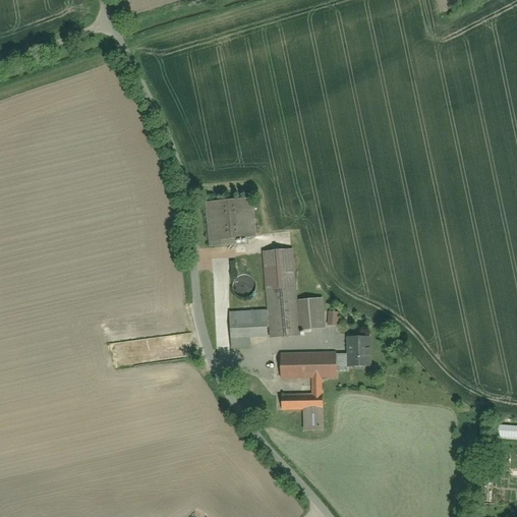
[(254,197),(205,200),(208,240),(257,236),(254,197)]
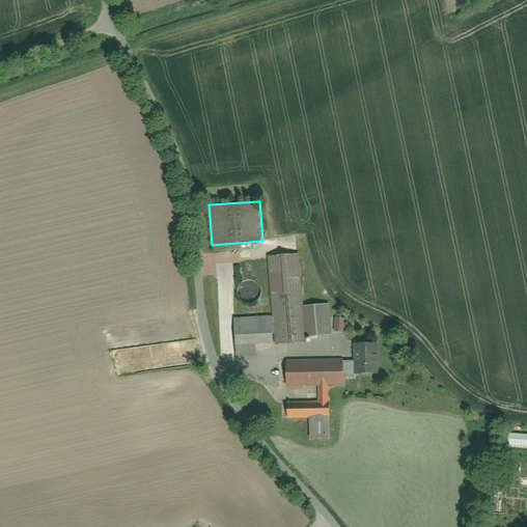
[(233,315),(237,344),(304,338),(296,250),(265,252),(270,312),(233,315)]
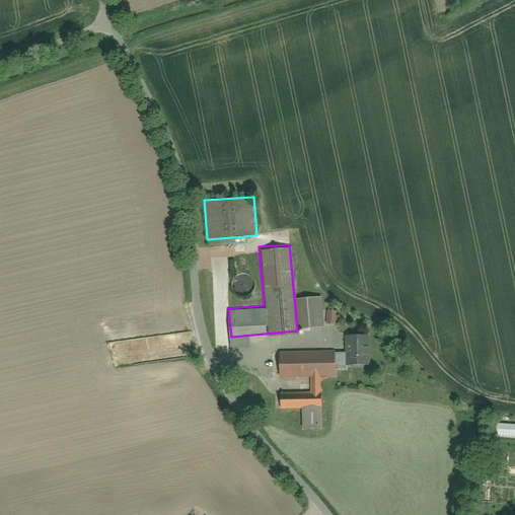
[(224,280),(224,290),(228,296),(237,300),(247,299),(253,293),(256,284),(254,276),(246,270),(238,268),(229,272),(224,280)]
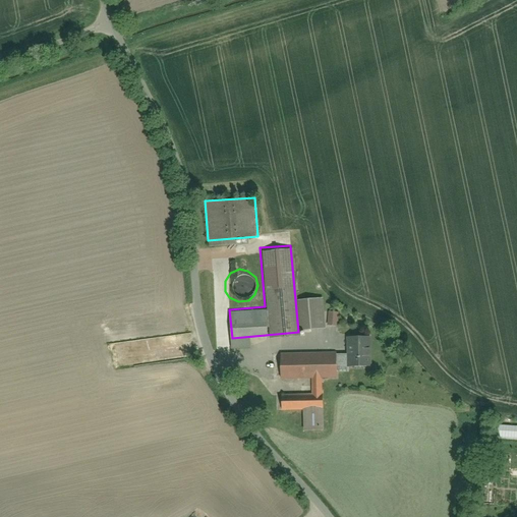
[(324,327),(321,296),(297,299),(300,330),(324,327)]
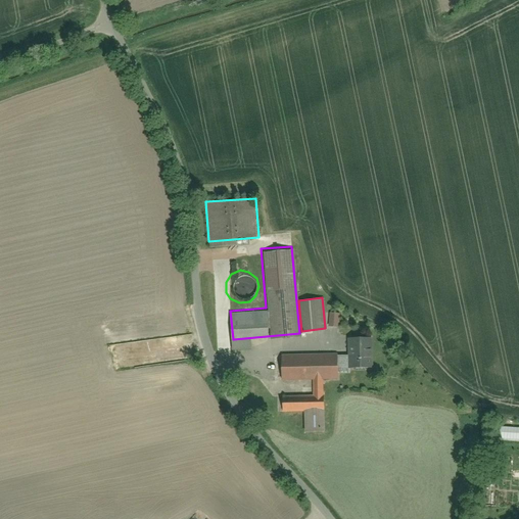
[(340,325),(339,312),(327,313),(327,326),(340,325)]
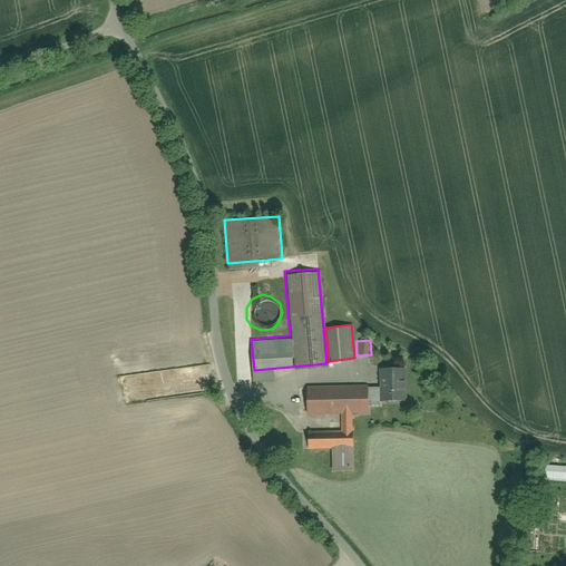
[(408,367),(378,367),(378,401),(408,401),(408,367)]
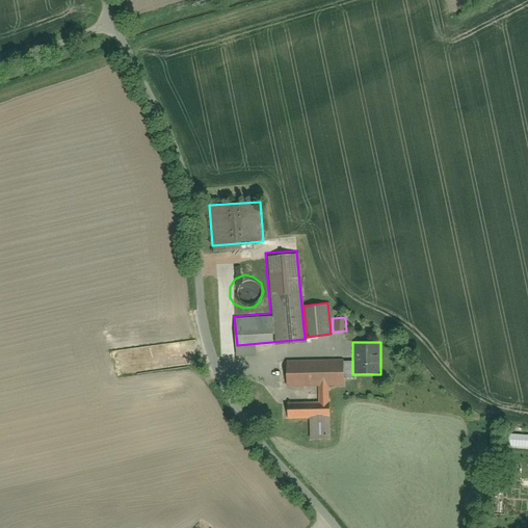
[(286,397),(287,416),(309,415),(310,440),(327,439),(326,415),(331,414),(330,396),(327,396),(326,383),(347,381),(346,355),(285,358),(286,384),(319,383),(319,396),(286,397)]
